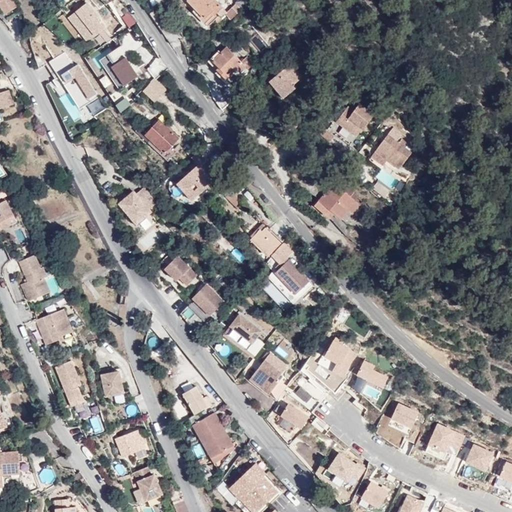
[(0,0),(0,6),(5,14),(18,7),(14,0),(0,0)]
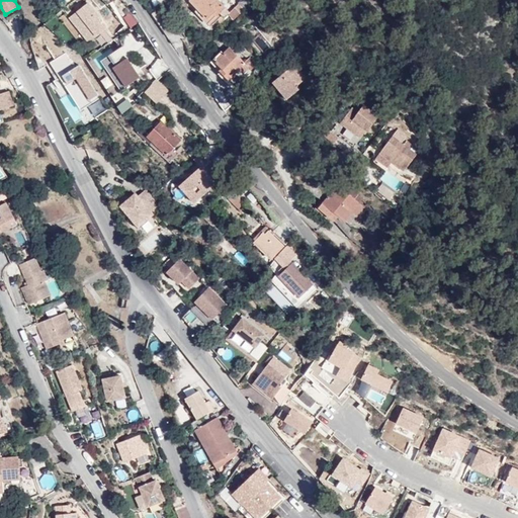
[(189,0),(190,0),(197,9),(206,19),(213,13),(216,11),(219,13),(223,18),(230,13),(217,0),(189,0)]
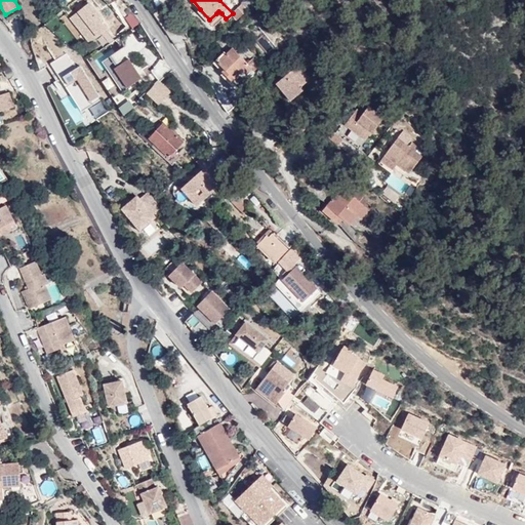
[(72,19),(92,44),(108,30),(99,21),(99,19),(98,21),(95,17),(99,14),(89,4),(72,19)]
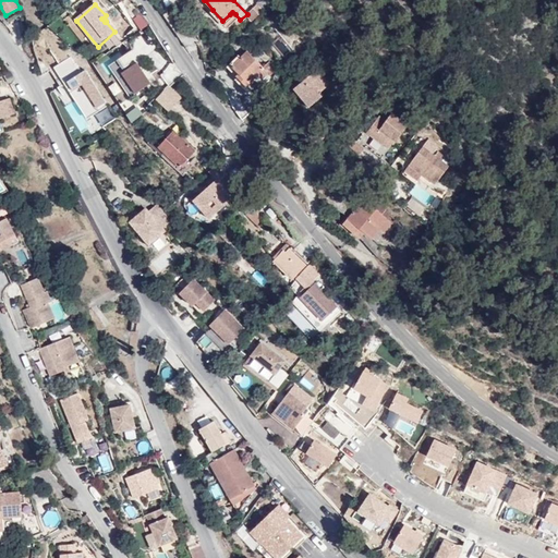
[(257,5),(246,15),(251,20),(262,11),(257,5)]
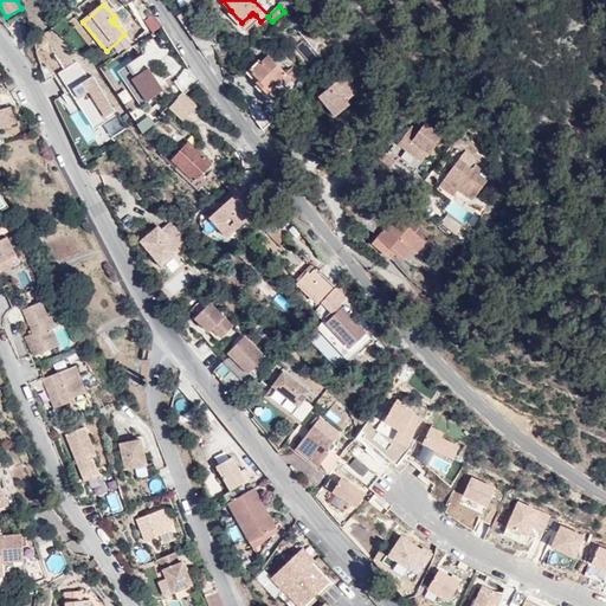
[(186,10),(181,14),(200,43),(206,38),(186,10)]
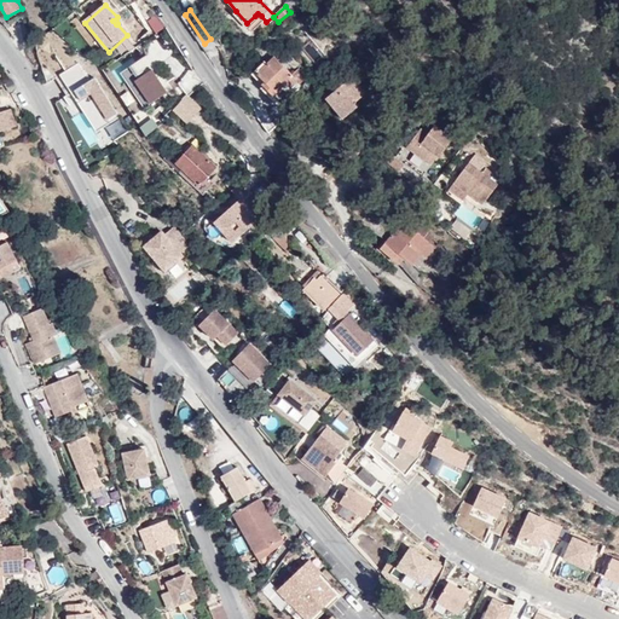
[(247,23),(236,11),(232,13),(247,29),(258,19),(255,16),(247,23)]
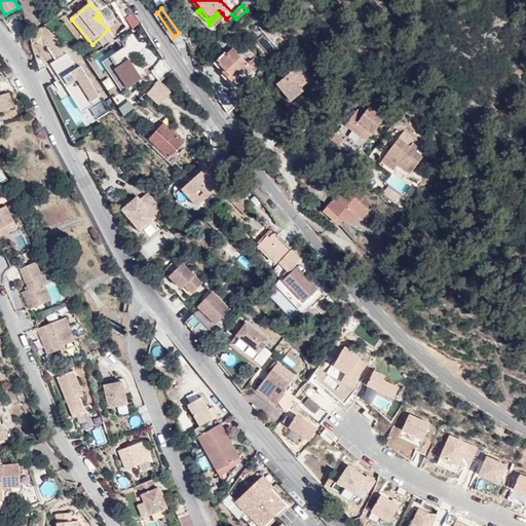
[(174,37),(157,12),(154,14),(171,38),(174,37)]
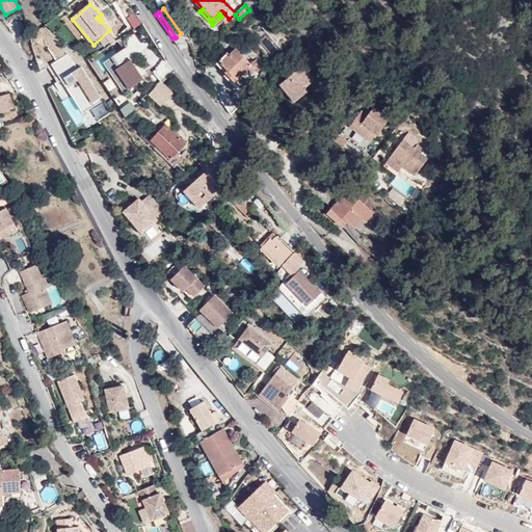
[(267,35),(261,40),(269,52),(275,48),(267,35)]
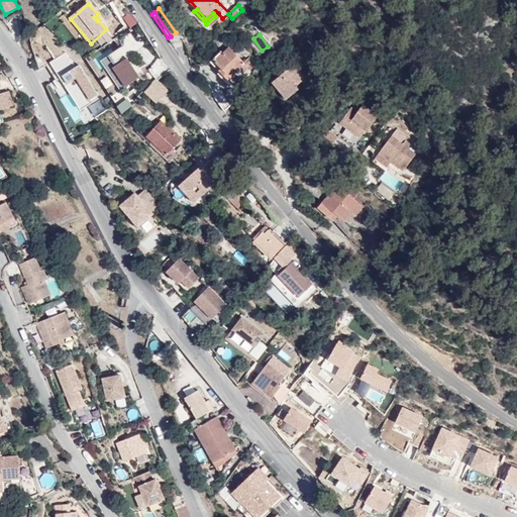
[(229,47),(214,62),(221,69),(219,70),(228,80),(237,71),(241,74),(246,70),(248,71),(254,66),(246,57),(241,61),(229,47)]
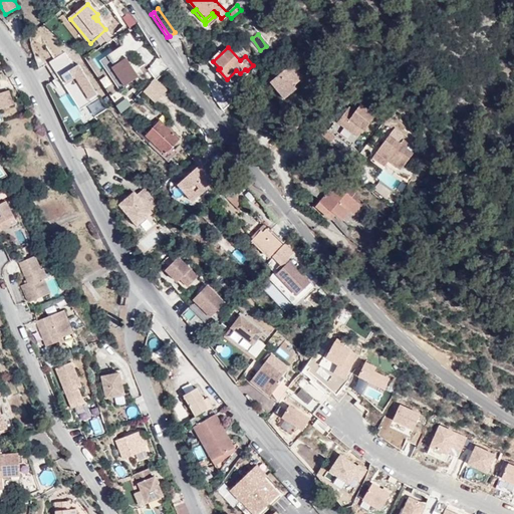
[(59,99),(74,122),(83,117),(87,122),(105,109),(68,51),(50,62),(59,78),(58,79),(67,93),(59,99)]
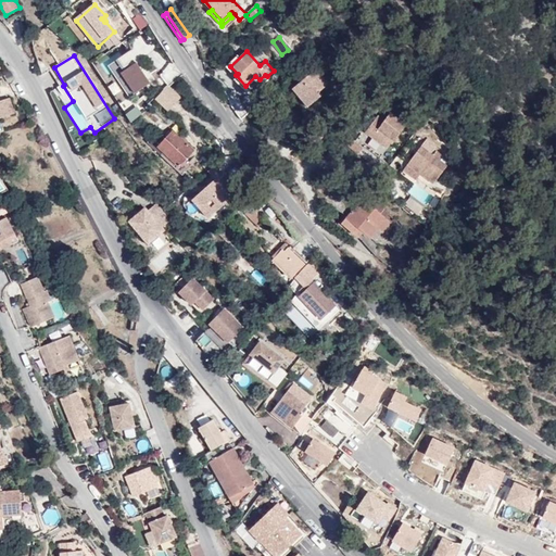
[(109,66),(128,97),(149,83),(135,61),(123,68),(117,60),(109,66)]
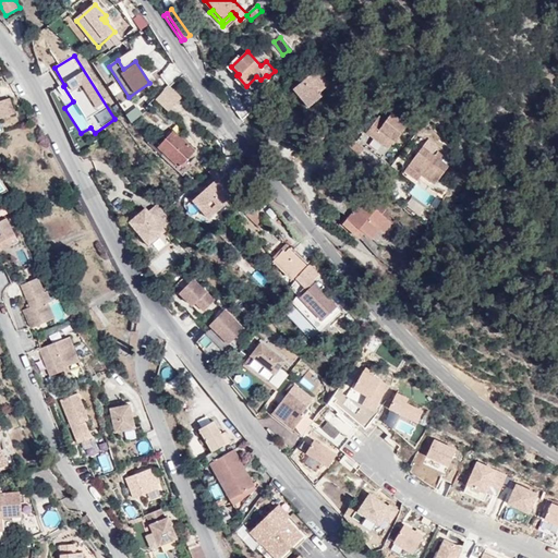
[(167,84),(181,76),(174,64),(160,72),(167,84)]
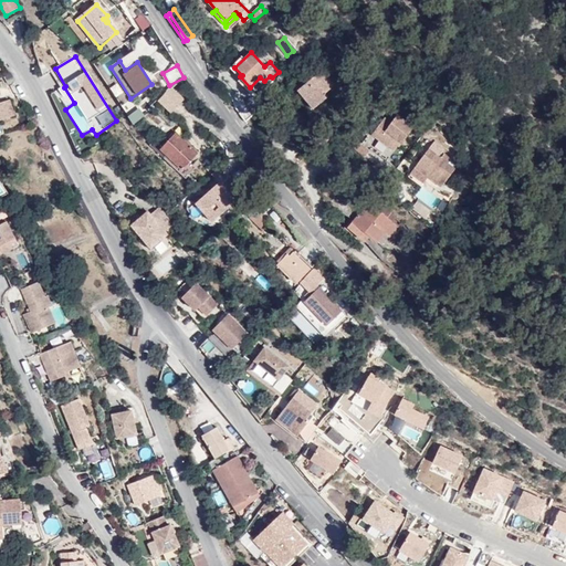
[(321,71),(297,90),(314,108),(327,97),(324,94),(334,86),(321,71)]
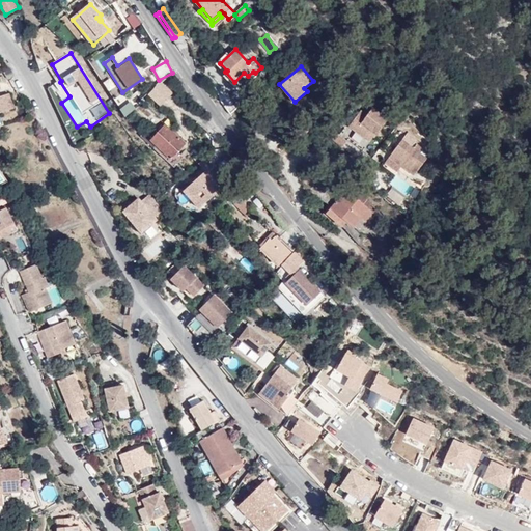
[(149,96),(158,103),(167,91),(158,85),(149,96)]
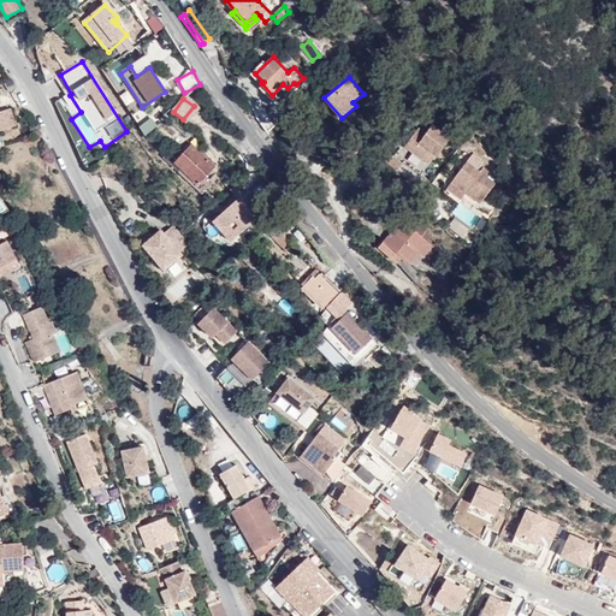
[(12,107),(0,111),(0,130),(18,124),(12,107)]
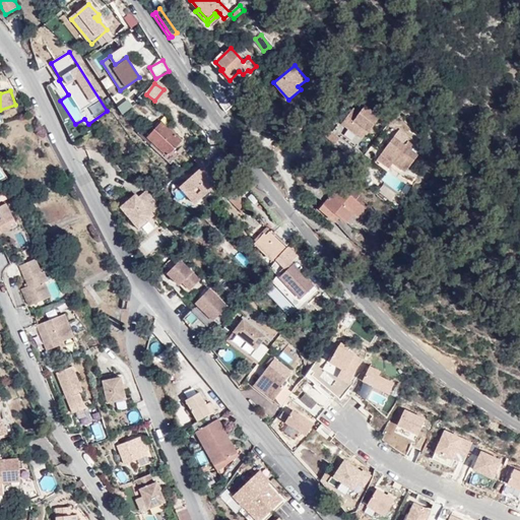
[(256,98),(248,105),(255,113),(263,106),(256,98)]
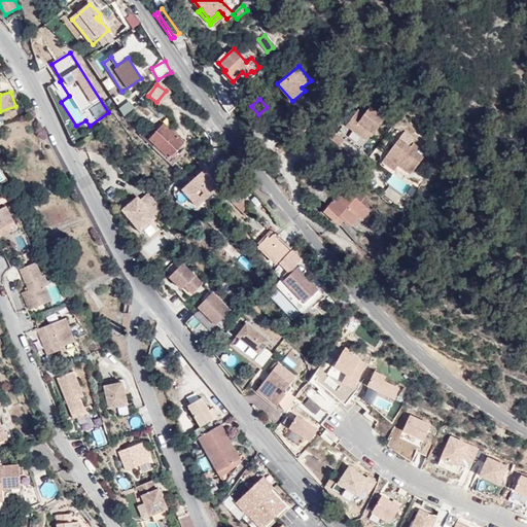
[(130,102),(118,109),(125,117),(135,109),(130,102)]
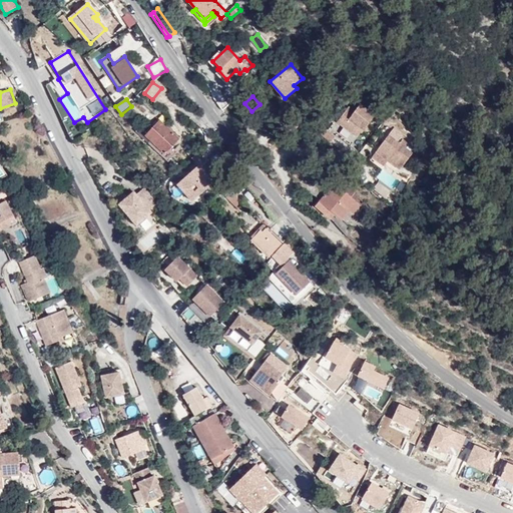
[(357,129),(361,132),(363,133),(376,116),(361,105),(355,112),(350,108),(338,122),(354,133),(357,129)]
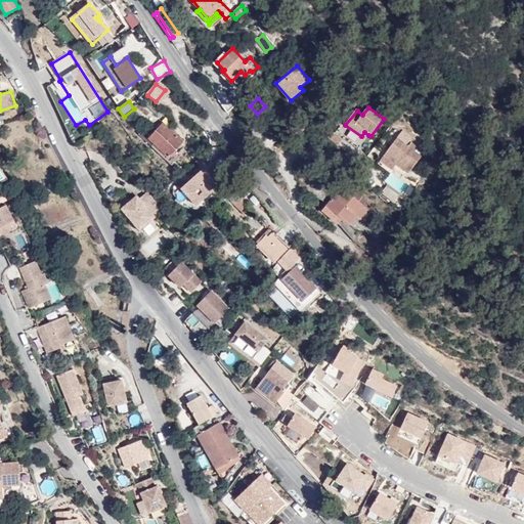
[(295,117),(288,123),(299,134),(305,128),(295,117)]
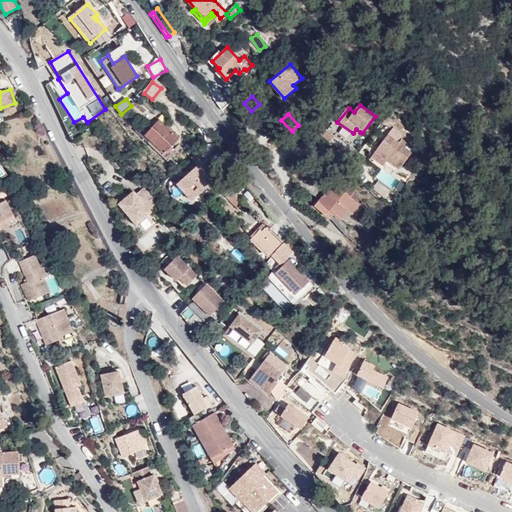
[(165,154),(171,147),(180,139),(160,120),(145,134),(151,140),(165,154)]
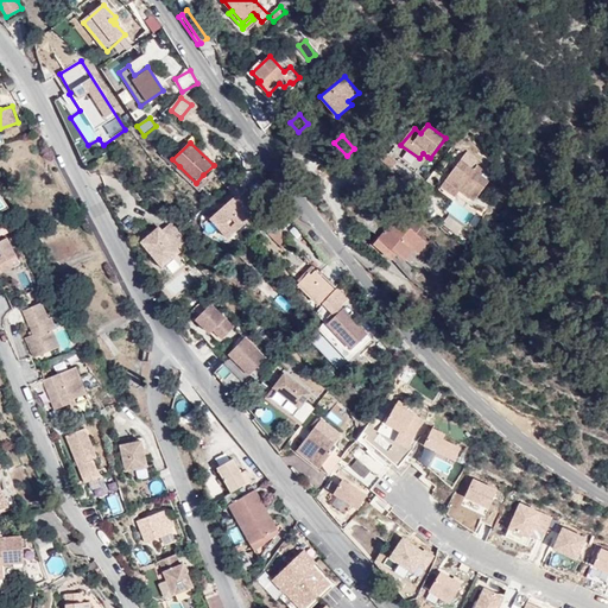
[(385,152),(379,159),(393,170),(398,162),(385,152)]
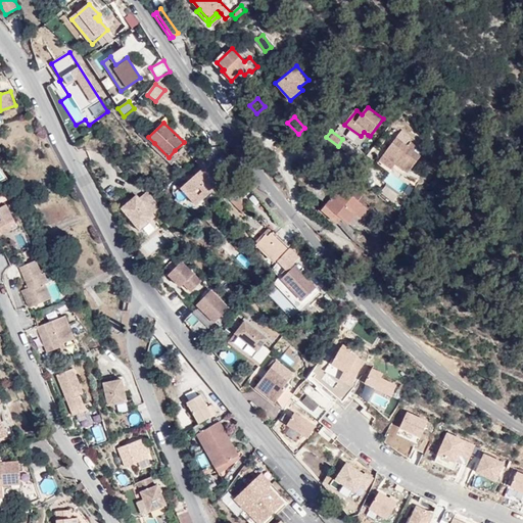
[(383,156),(395,164),(408,175),(421,157),(396,139),(383,156)]
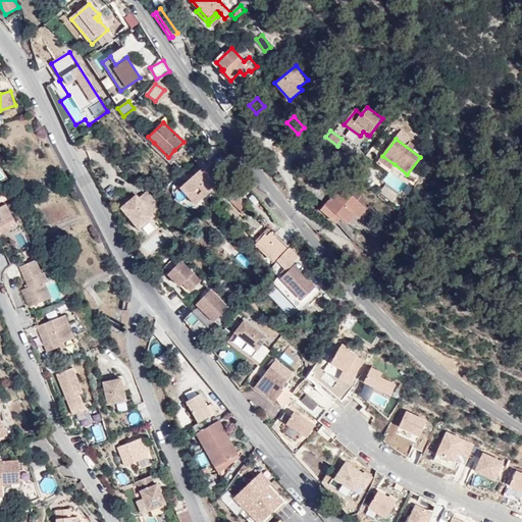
[(179,156),(174,150),(168,157),(154,143),(152,146),(171,164),(179,156)]
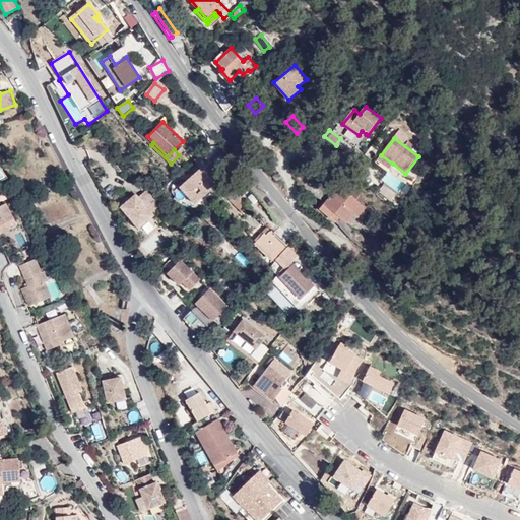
[(389,170),(393,164),(381,155),(377,160),(389,170)]
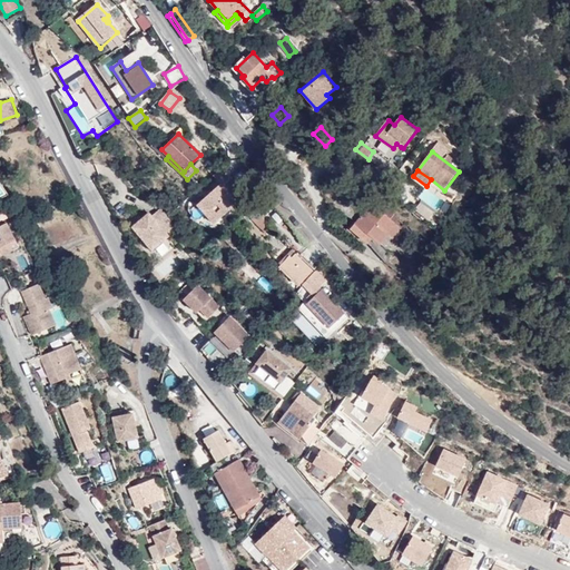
[(231,177),(199,204),(216,223),(247,197),(242,192),(241,193),(236,187),(237,186),(231,177)]
